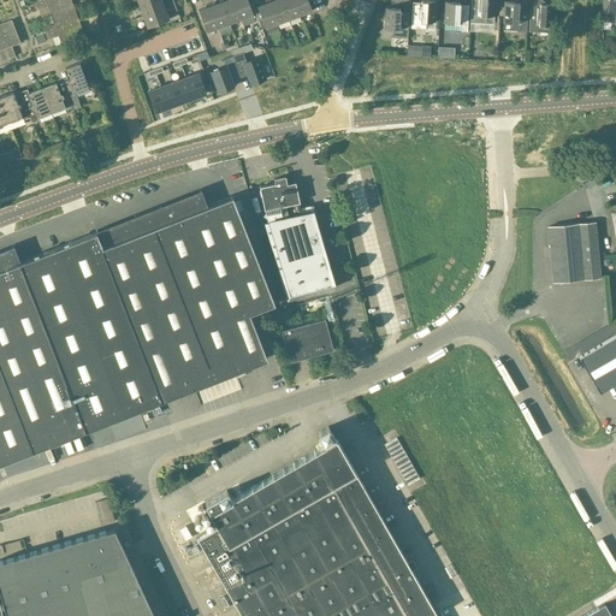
[(47,6),(51,15),(73,6),(70,0),(43,0),(35,4),(37,10),(47,6)]
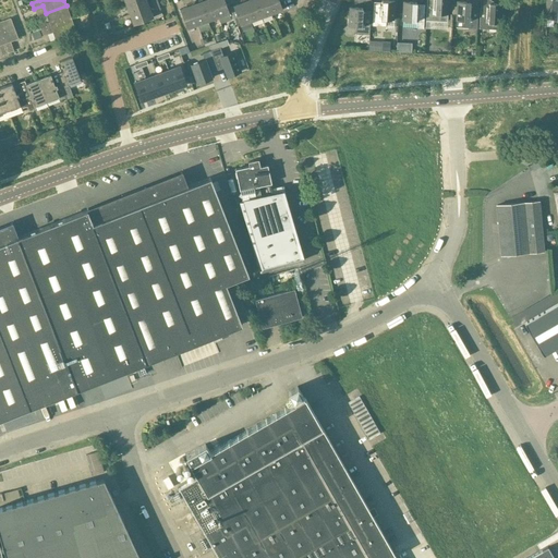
[(148,3),(146,0),(136,0),(125,4),(130,14),(152,7),(150,2),(148,3)]
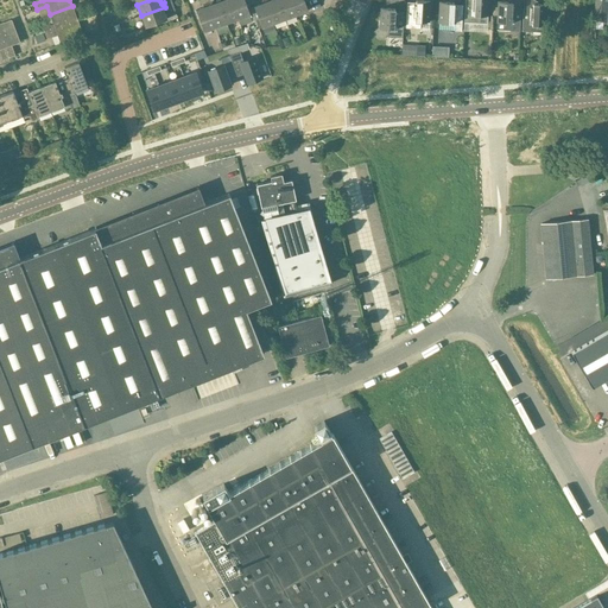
[(227,24),(238,19),(230,0),(223,0),(219,2),(227,24)]
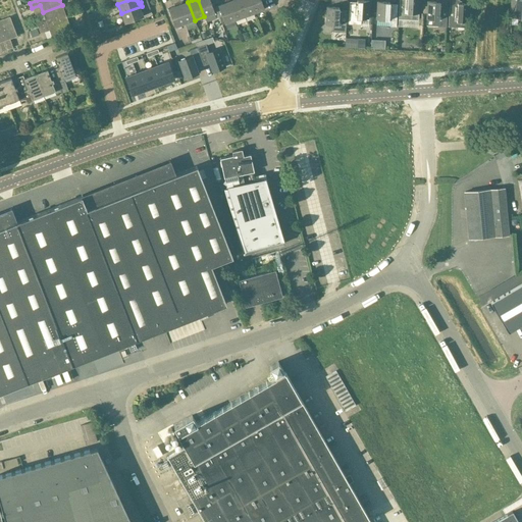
[(198,0),(204,16),(214,13),(209,0),(198,0)]
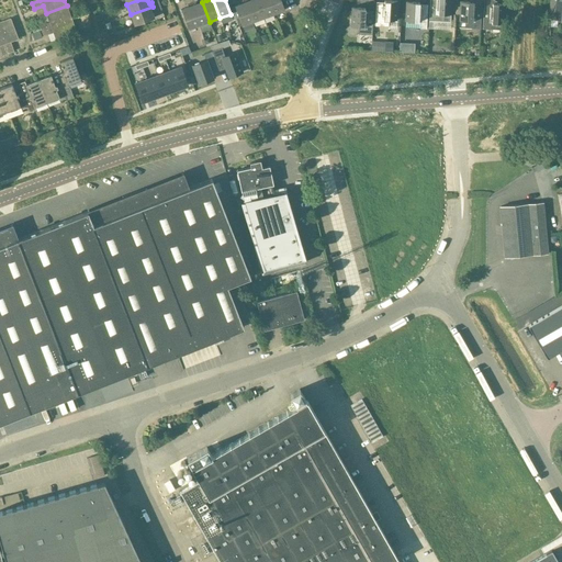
[(242,26),(253,22),(244,0),(243,0),(242,1),(242,3),(235,7),(242,26)]
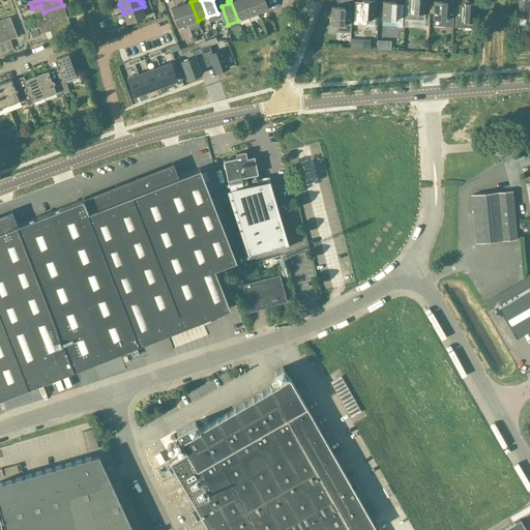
[(230,0),(238,21),(248,18),(241,0),(236,0),(235,1),(234,0),(230,0)]
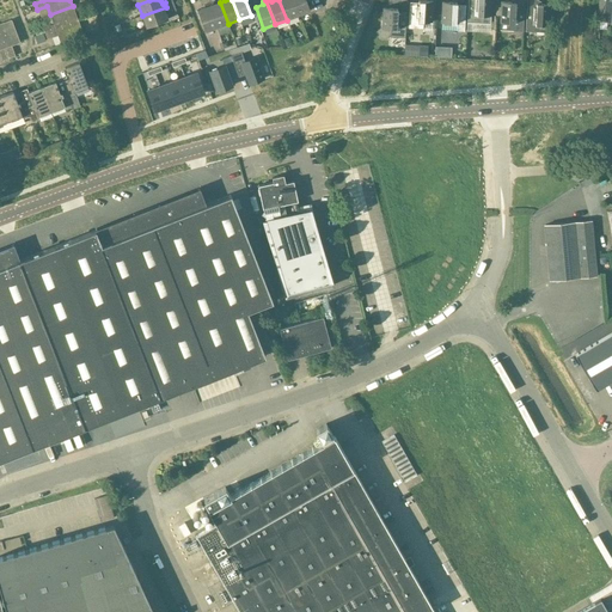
[(279,0),(287,20),(298,16),(292,0),(279,0)]
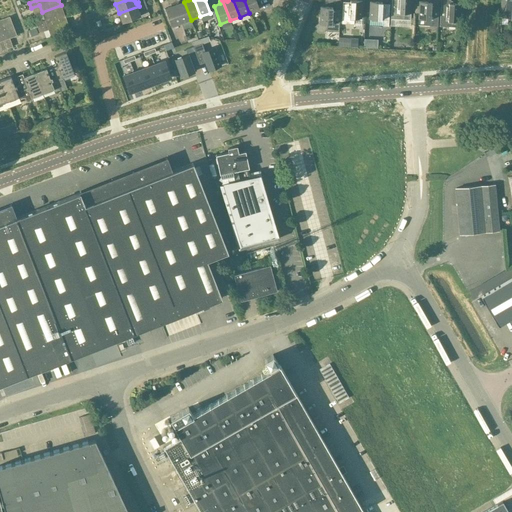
[(244,0),(249,13),(259,10),(255,0),(244,0)]
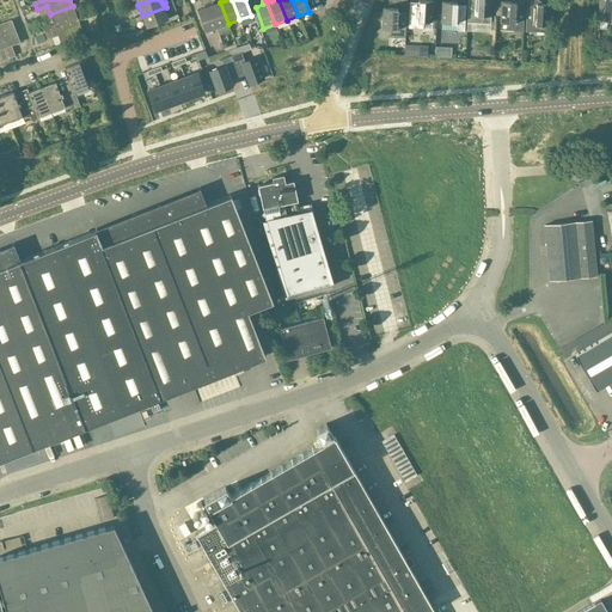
[(491,0),(467,0),(467,23),(490,24),(491,0)]
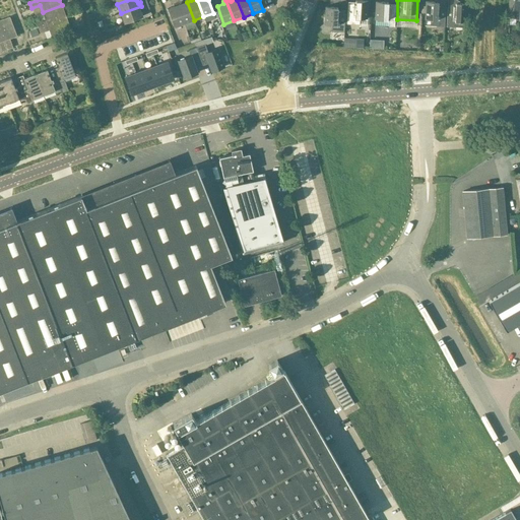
[(519,0),(509,0),(509,17),(519,17),(518,29),(519,28),(519,0)]
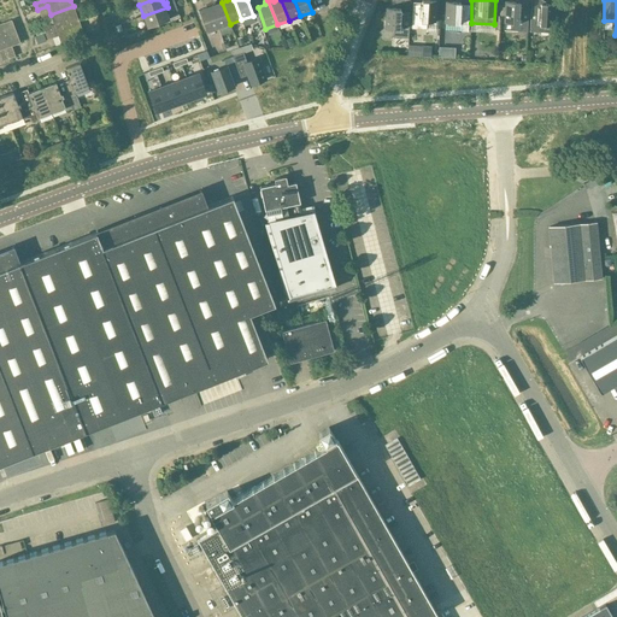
[(218,28),(230,24),(222,3),(215,5),(213,1),(210,4),(218,28)]
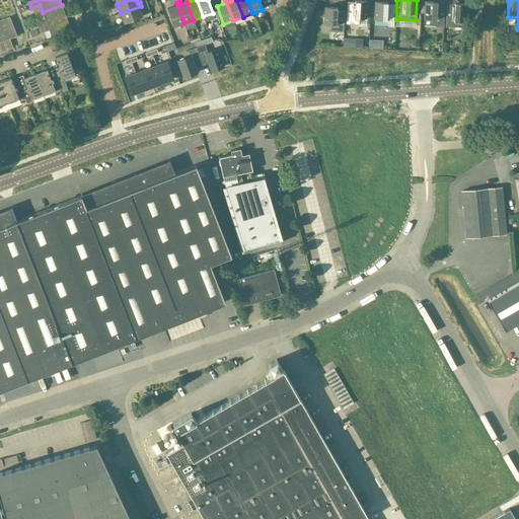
[(355,4),(347,4),(346,24),(359,24),(359,19),(366,19),(367,1),(355,1),(355,4)]
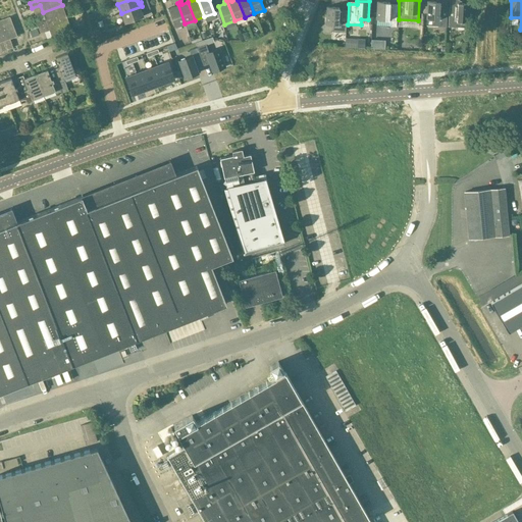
[(396,27),(397,6),(389,6),(389,2),(377,2),(376,19),(383,20),(382,27),(396,27)]
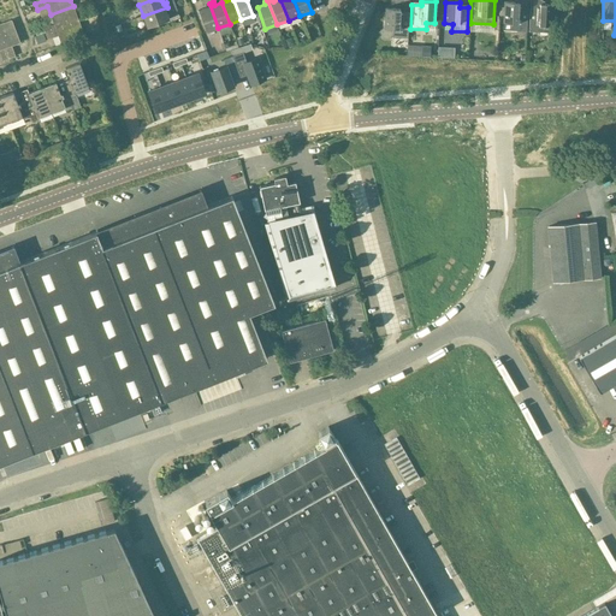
[(528,4),(505,3),(503,23),(511,24),(511,30),(527,31),(528,4)]
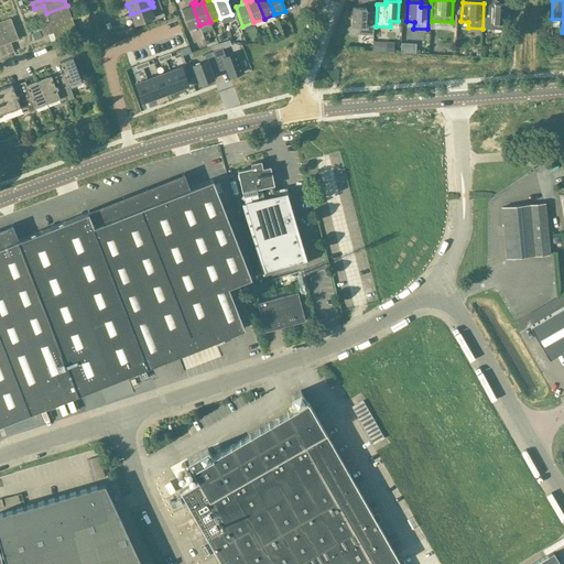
[(188,30),(199,25),(192,3),(188,4),(190,7),(182,10),(188,30)]
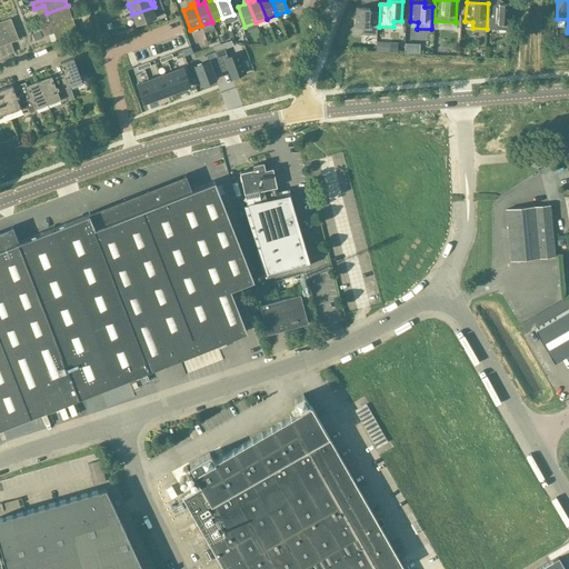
[(489,29),(502,30),(510,30),(511,5),(490,3),(489,29)]
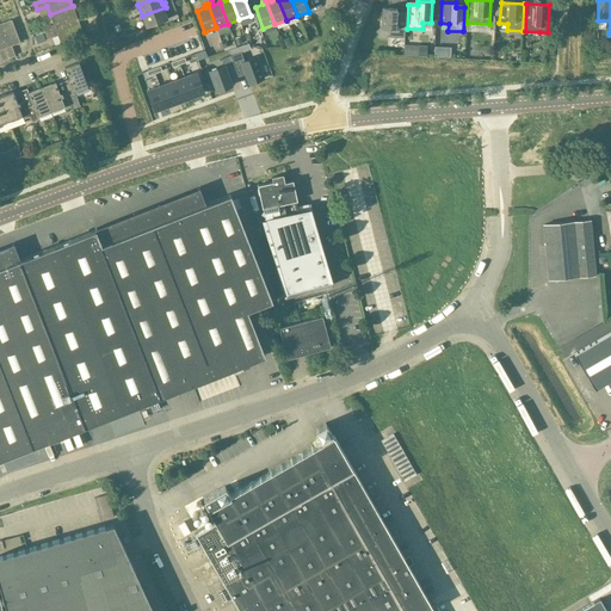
[(43,26),(45,34),(78,22),(73,6),(50,14),(53,23),(43,26)]
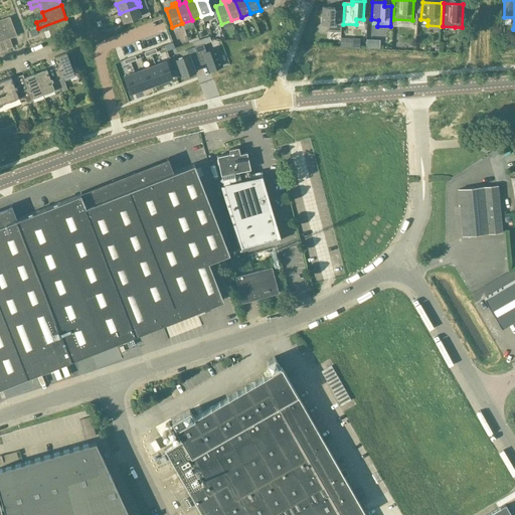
[(139,9),(142,9),(140,6),(120,13),(124,23),(141,17),(139,9)]
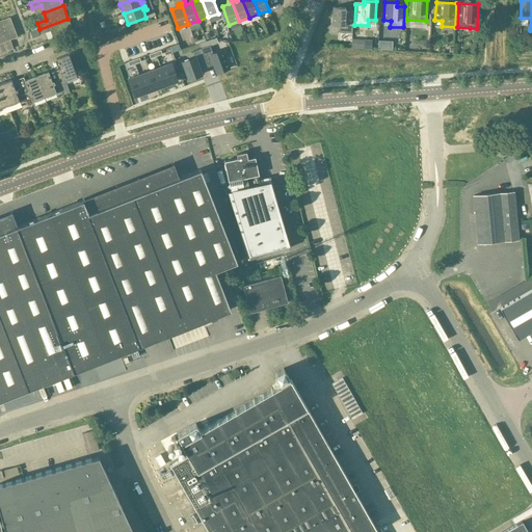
[(334,7),(333,26),(339,26),(339,32),(352,33),(353,12),(345,11),(346,8),(334,7)]
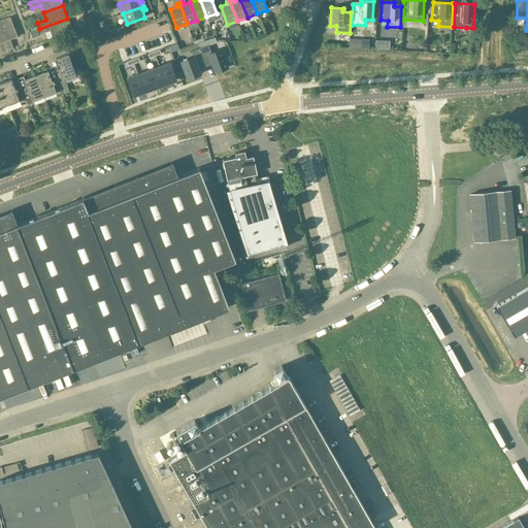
[(9,18),(0,21),(0,30),(7,51),(13,48),(10,39),(17,37),(9,18)]
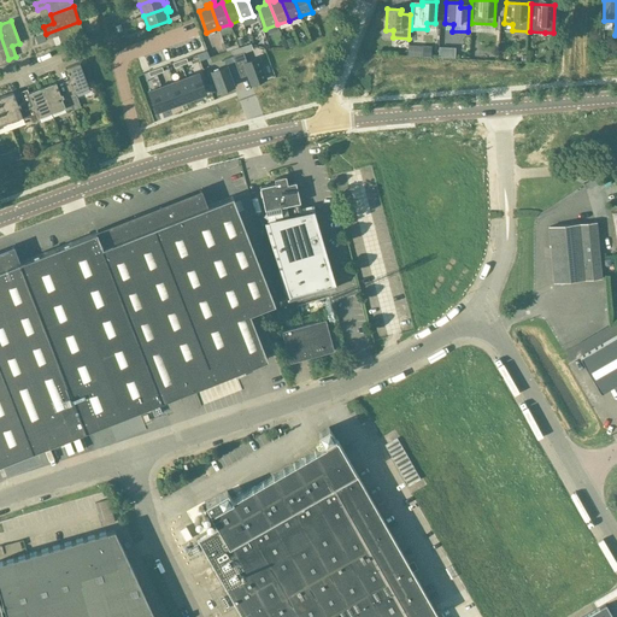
[(84,36),(78,22),(46,34),(48,40),(58,36),(62,45),(84,36)]
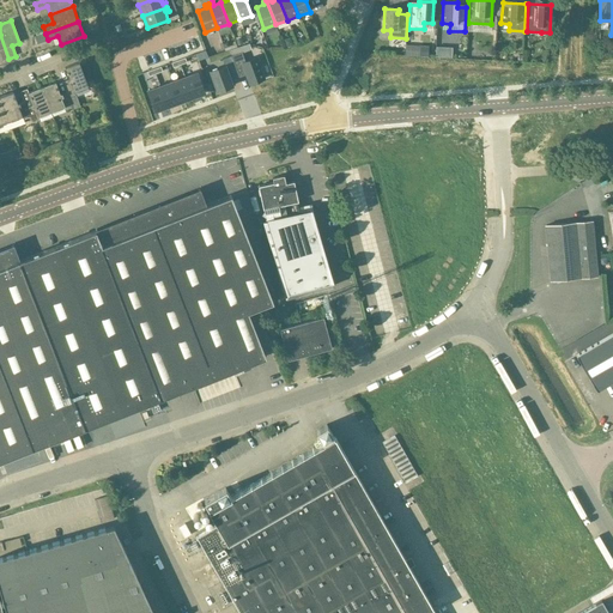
[(231,56),(240,77),(247,74),(250,84),(265,79),(258,58),(246,61),(242,52),(231,56)]
